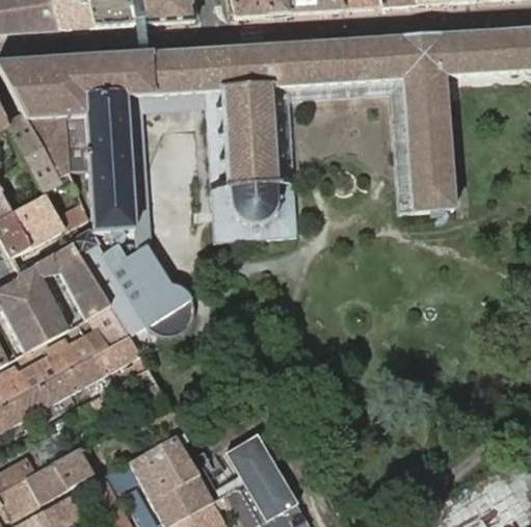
[(0,0),(0,31),(60,27),(52,0),(0,0)]
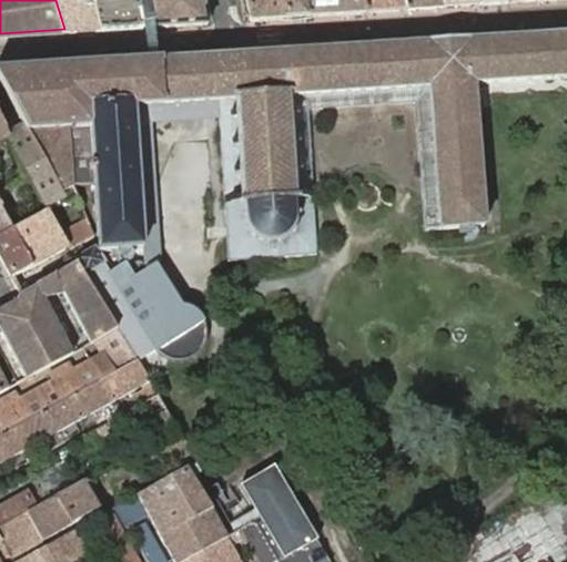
[(56,0),(64,29),(102,27),(101,23),(94,0),(56,0)]
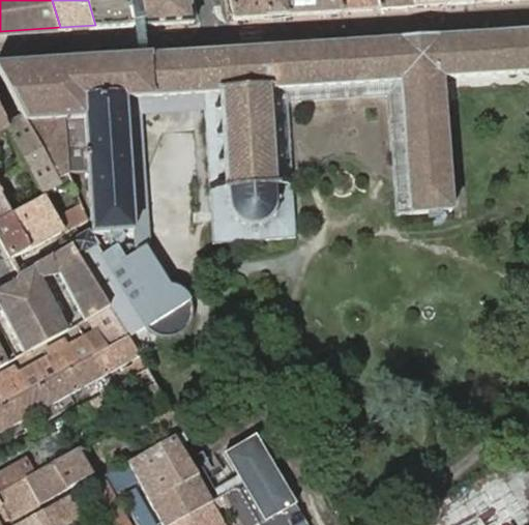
[(88,0),(94,22),(106,21),(107,25),(135,23),(129,0),(88,0)]
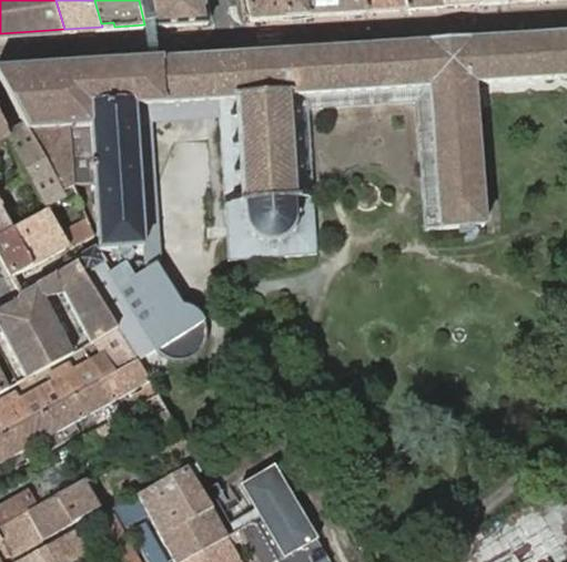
[(209,20),(205,0),(139,0),(144,24),(151,24),(158,23),(209,20)]
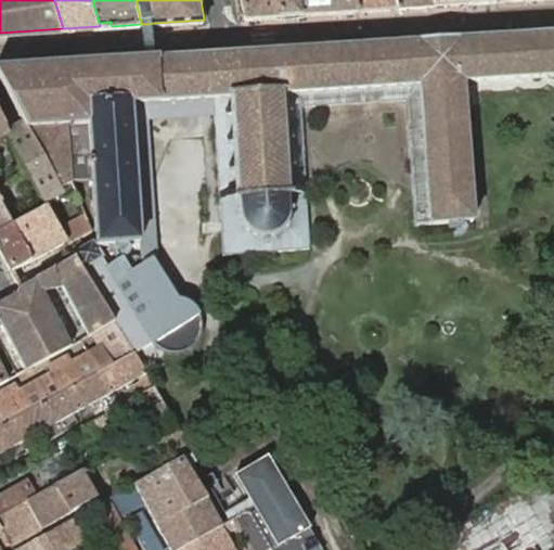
[(360,9),(358,0),(242,0),(245,15),(248,17),(360,9)]
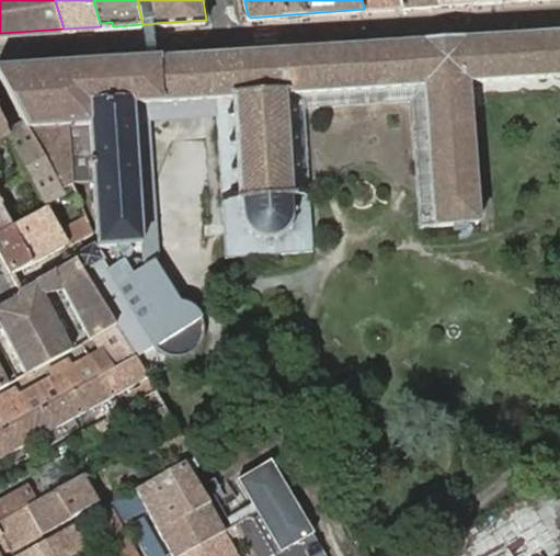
[(362,0),(364,9),(402,7),(401,0),(362,0)]
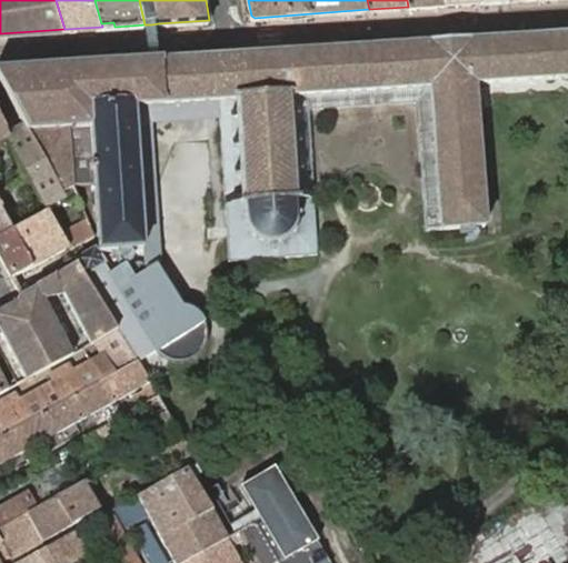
[(567,29),(162,57),(156,57),(150,57),(0,67),(0,74),(27,122),(65,189),(75,183),(96,182),(100,249),(143,247),(136,103),(219,98),(220,112),(230,255),(317,250),(312,190),(297,191),(290,90),(436,80),(446,225),(485,221),(476,80),(567,73),(567,29)]
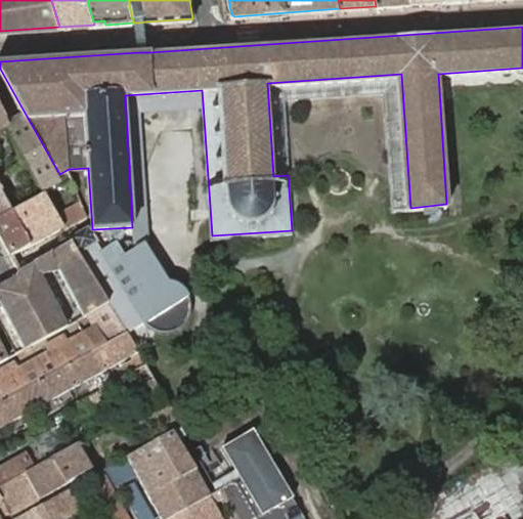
[(395,209),(410,208),(401,74),(267,83),(273,176),(288,175),(290,174),(285,96),(386,90),(395,209)]
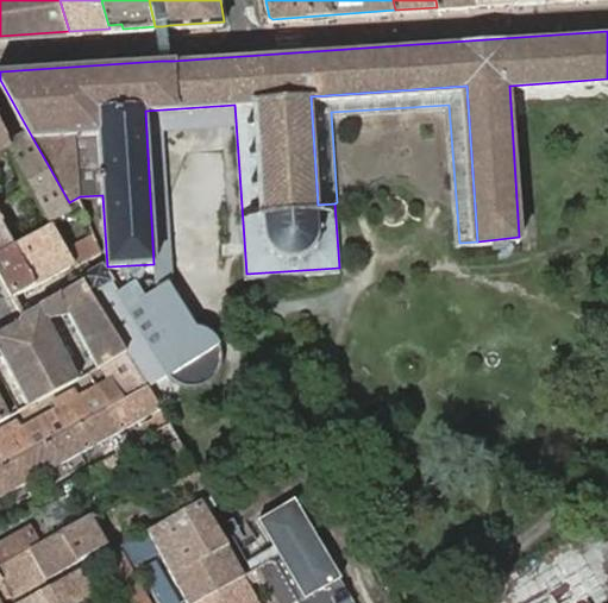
[(162,124),(236,120),(234,105),(145,111),(154,264),(155,283),(171,274),(162,124)]
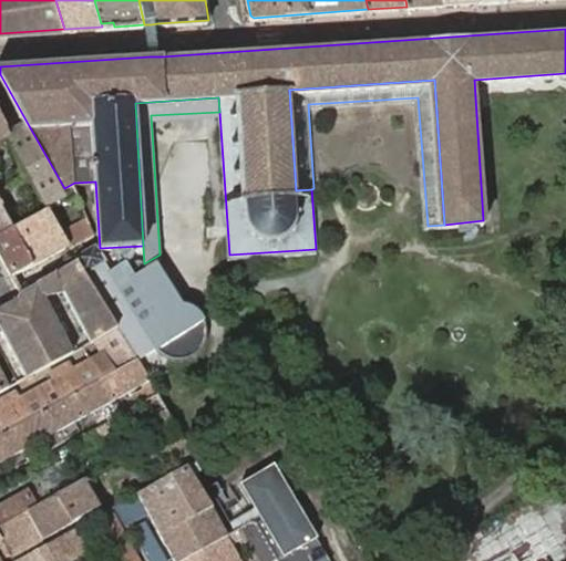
[(10,135),(8,132),(0,116),(0,139),(9,135),(10,135)]
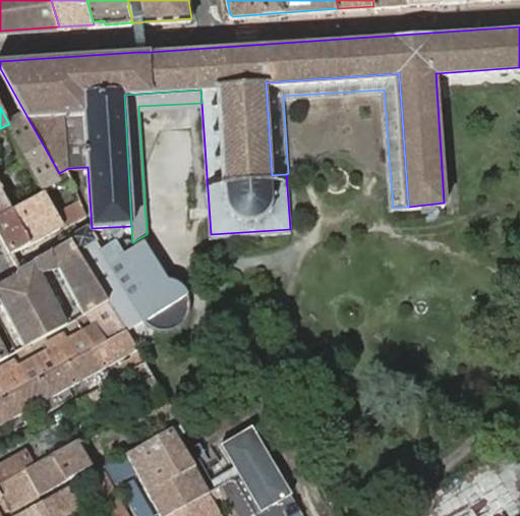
[(61,177),(70,173),(68,168),(59,173),(24,112),(7,121),(9,124),(8,124),(27,159),(42,187),(61,177)]
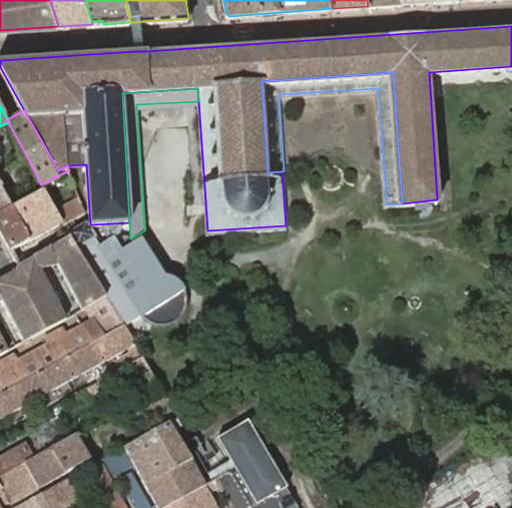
[(0,181),(0,210),(12,204),(0,181)]
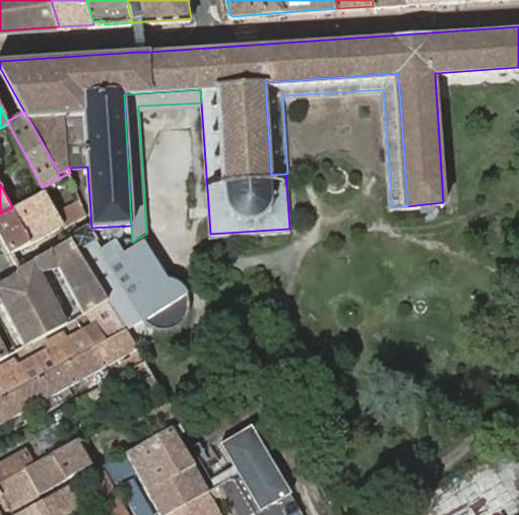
[(0,230),(11,251),(64,223),(44,190),(12,207),(0,213),(0,230)]
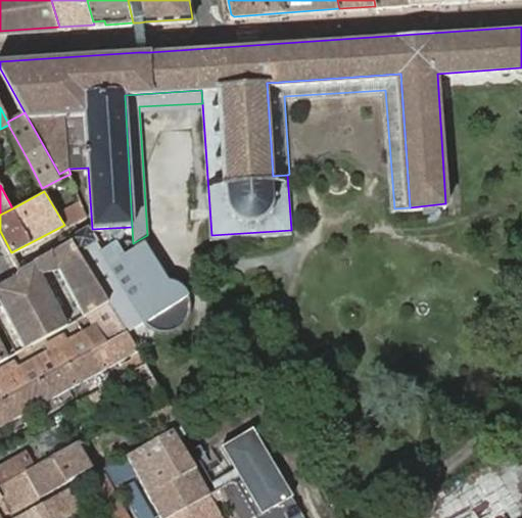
[(70,239),(78,250),(98,239),(92,229),(89,223),(80,228),(69,234),(70,239)]
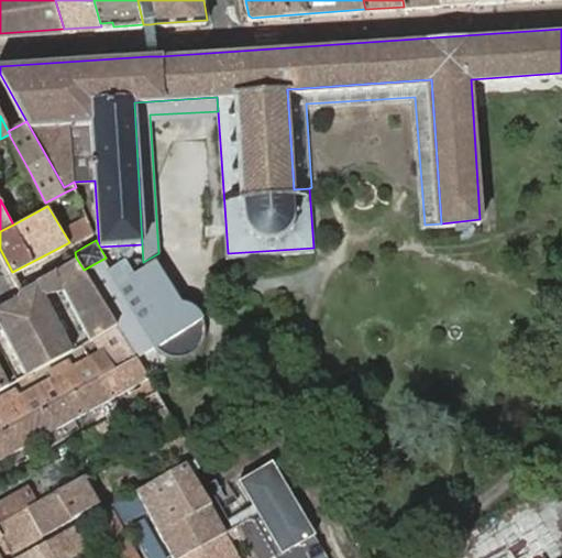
[(183,295),(158,253),(143,262),(129,271),(120,255),(108,263),(146,329),(156,345),(164,351),(172,354),(183,354),(194,351),(202,343),(208,334),(209,323),(207,314),(204,307),(198,302),(189,296),(183,295)]
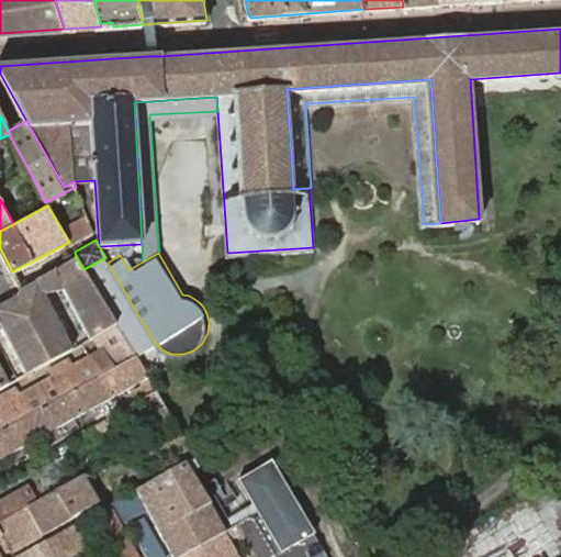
[(118,322),(83,269),(76,257),(21,288),(18,294),(0,303),(0,326),(3,325),(27,370),(29,370),(33,367),(74,345),(45,291),(66,287),(91,336),(96,333),(118,322)]
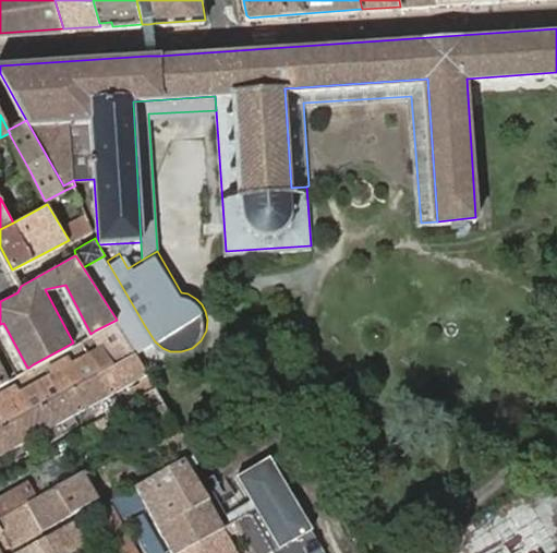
[(117,320),(125,336),(135,329),(93,262),(83,267),(117,320)]
